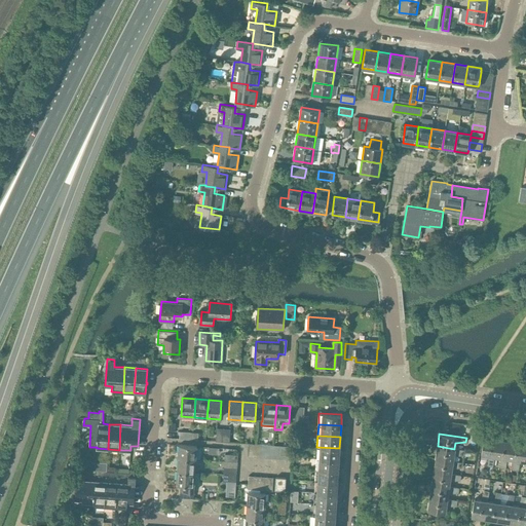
[(492,466),(494,456),(493,456),(496,439),(483,437),(481,454),(487,455),(487,465),(492,466)]
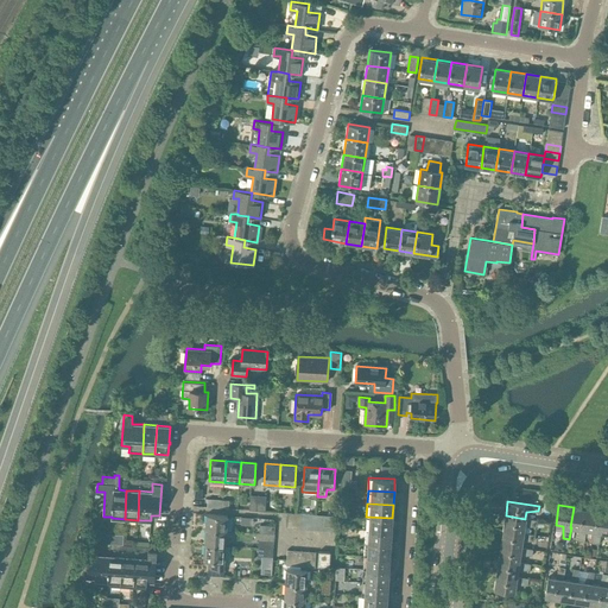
[(588,510),(574,507),(570,527),(571,527),(577,529),(577,540),(584,542),(586,530),(588,510)]
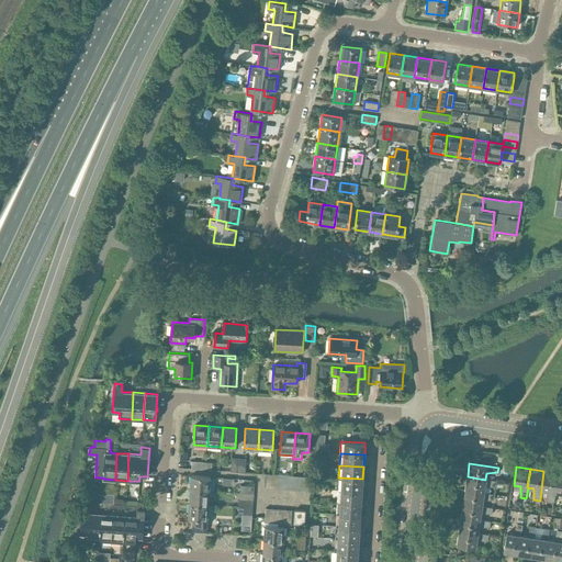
[(557,473),(543,471),(541,490),(547,491),(548,502),(553,503),(555,492),(554,492),(557,473)]
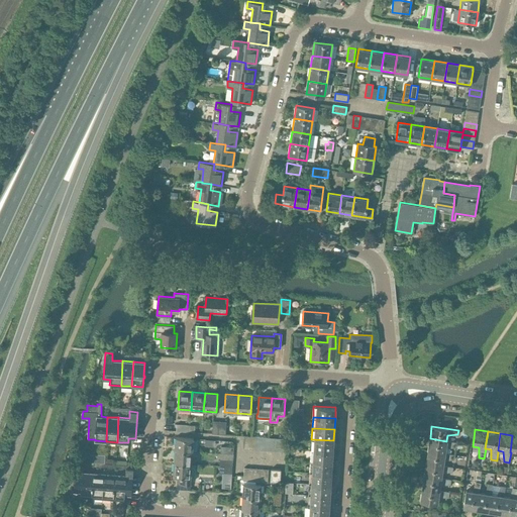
[(176,437),(175,450),(193,451),(194,438),(176,437)]
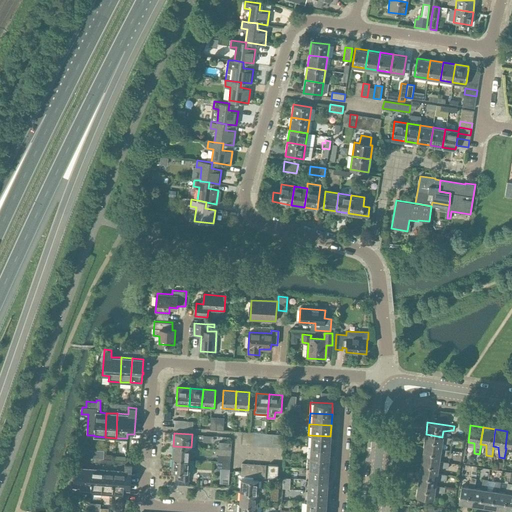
[(426,434),(424,447),(440,449),(441,443),(451,443),(452,438),(442,436),(442,437),(426,434)]
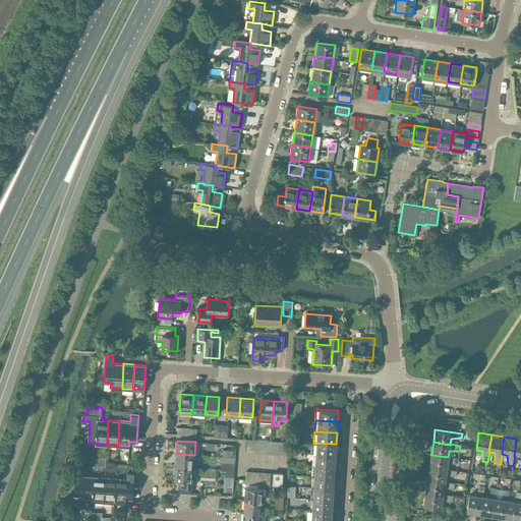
[(313,443),(313,454),(336,455),(336,444),(313,443)]
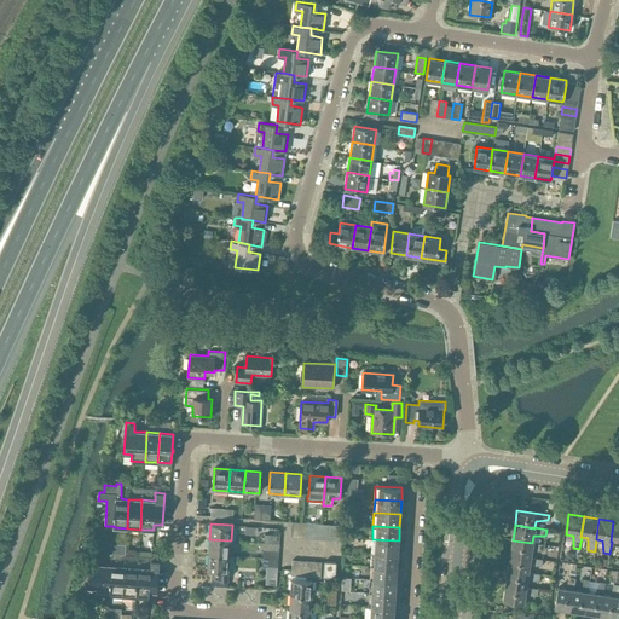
[(230,556),(231,541),(209,539),(208,554),(230,556)]
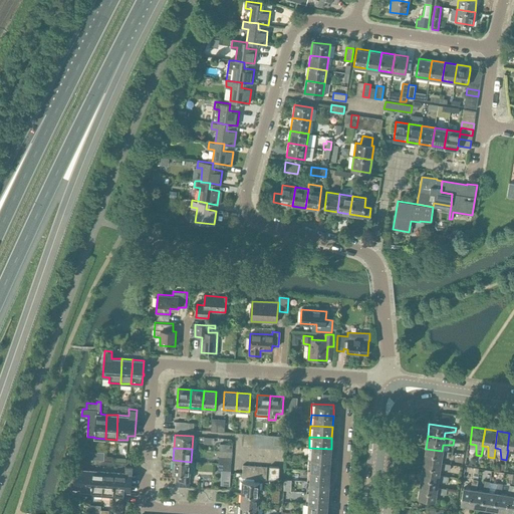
[(309,448),(308,459),(330,460),(331,449),(309,448)]
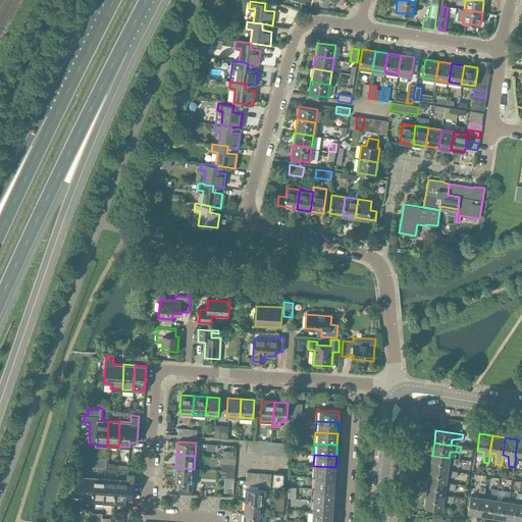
[(432,456),(430,468),(447,470),(448,465),(458,464),(459,459),(449,458),(432,456)]
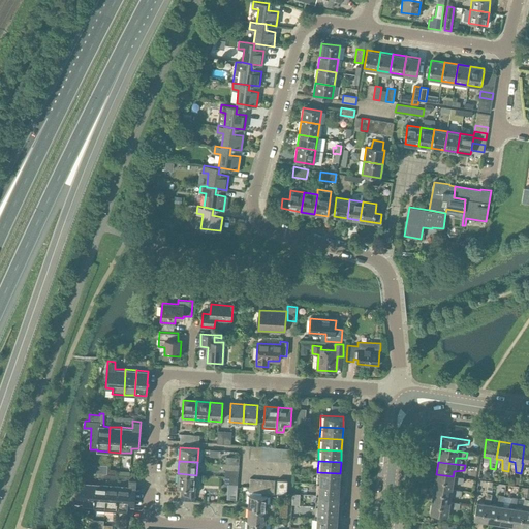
[(317,472),(316,484),(339,485),(340,473),(317,472)]
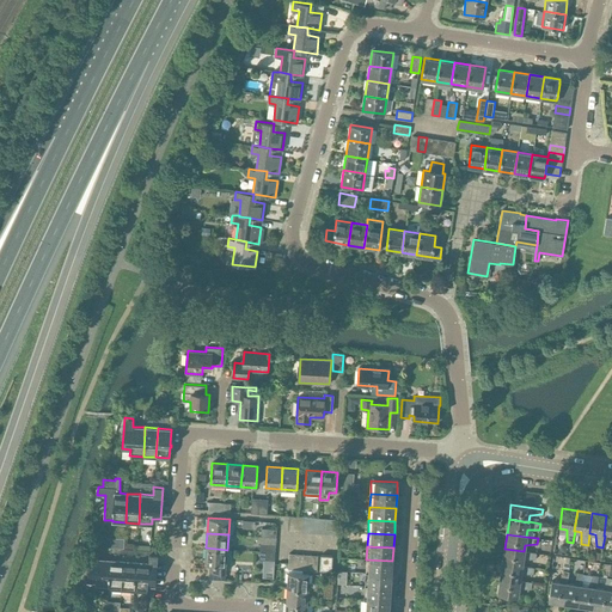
[(206,548),(204,563),(210,564),(209,571),(225,573),(226,565),(227,550),(206,548)]
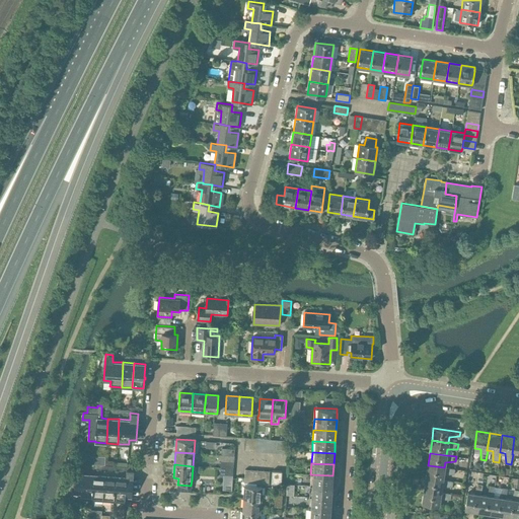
[(428,465),(426,477),(443,480),(443,479),(443,474),(453,473),(454,468),(444,467),(428,465)]
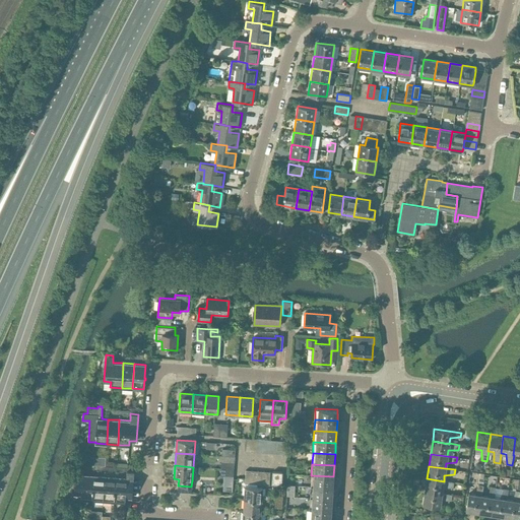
[(76,467),(74,494),(81,494),(81,499),(91,500),(93,477),(93,475),(83,474),(83,473),(83,468),(83,467),(76,467)]
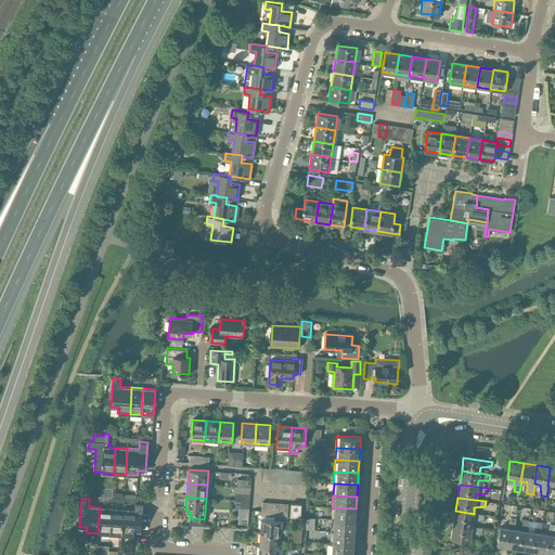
[(133,536),(134,530),(141,531),(143,503),(136,502),(134,510),(124,508),(121,534),(133,536)]
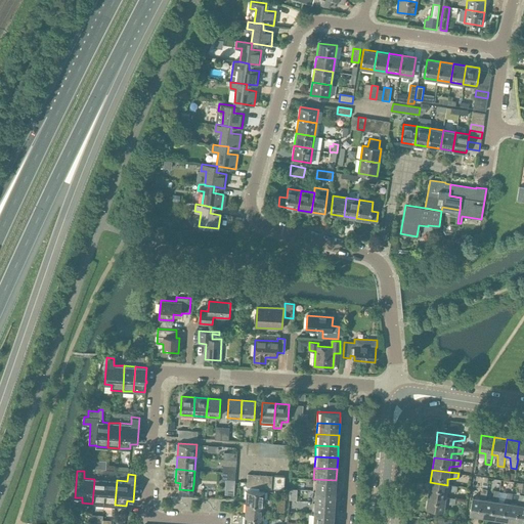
[(274,488),(284,489),(285,476),(275,476),(274,488)]
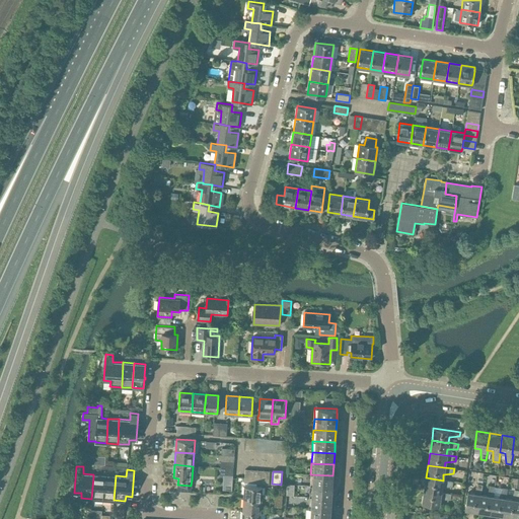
[(93,476),(91,499),(102,500),(104,476),(104,475),(93,474),(93,476)]
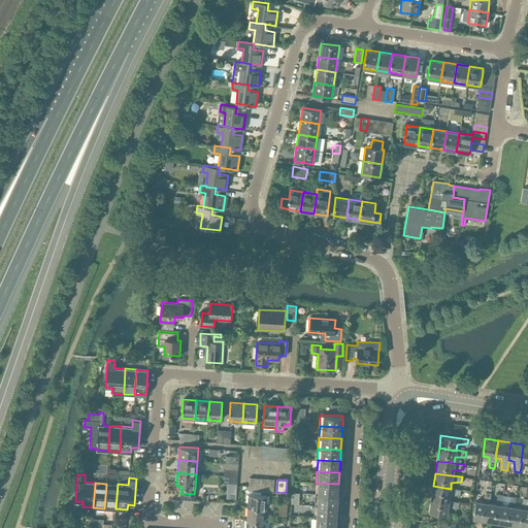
[(316,483),(316,494),(338,496),(338,484),(316,483)]
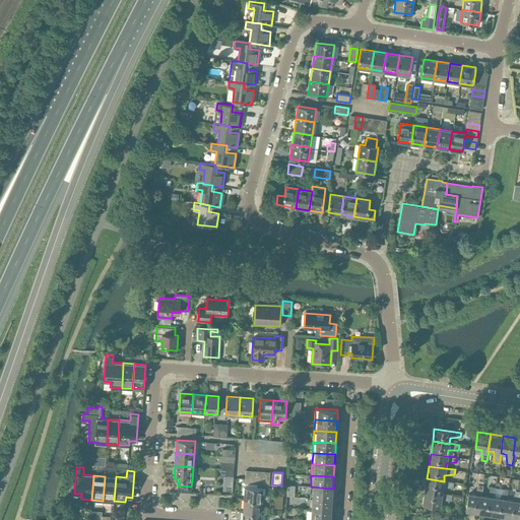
[(105,477),(103,501),(114,501),(116,476),(105,476),(105,477)]
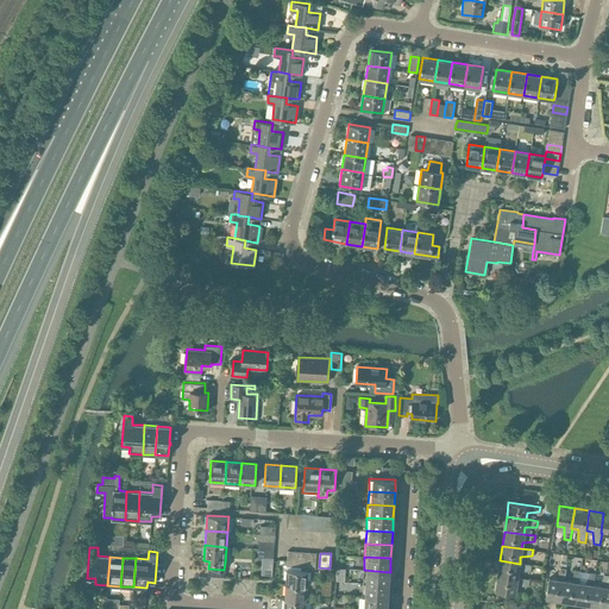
[(500,560),(497,575),(518,578),(518,577),(518,571),(531,571),(531,565),(520,563),(520,564),(500,560)]
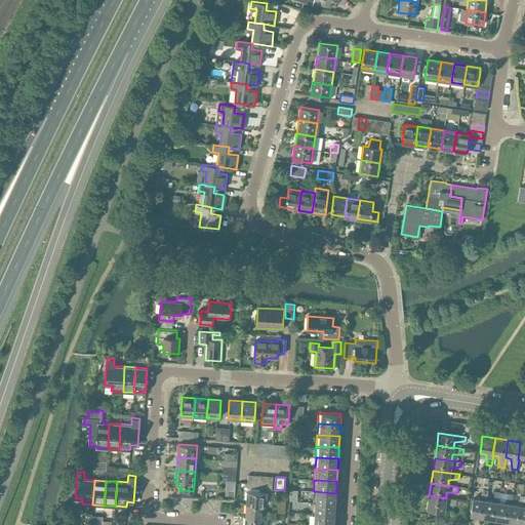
[(486,500),(488,490),(483,489),(479,499),(473,498),(471,515),(483,517),(486,500)]
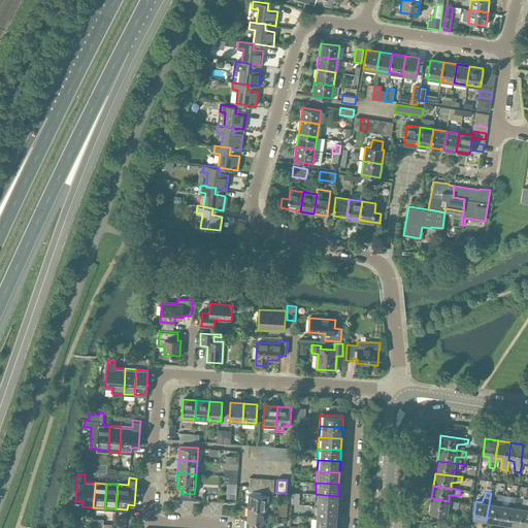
[(316,494),(315,505),(337,506),(338,496),(316,494)]
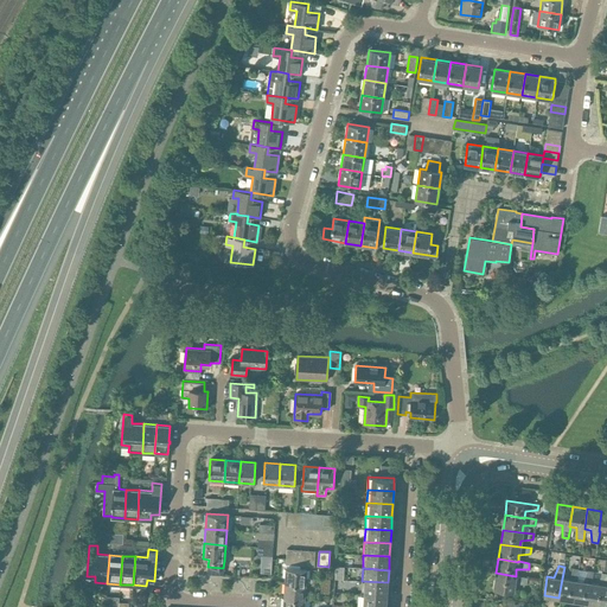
[(558,598),(574,600),(576,581),(579,569),(573,568),(568,580),(562,579),(558,598)]
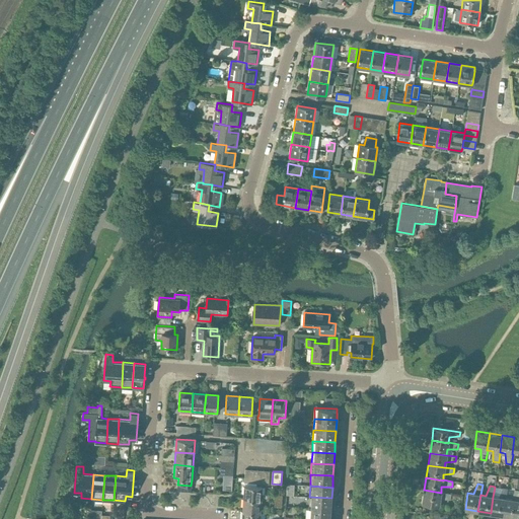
[(244,499),(268,501),(269,495),(262,494),(263,488),(245,487),(244,499)]
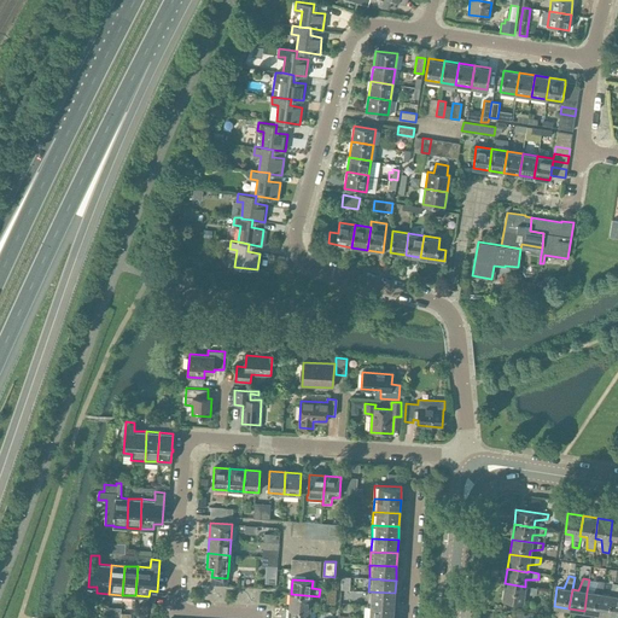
[(584,611),(599,613),(601,593),(602,593),(604,582),(598,581),(594,592),(587,592),(584,611)]
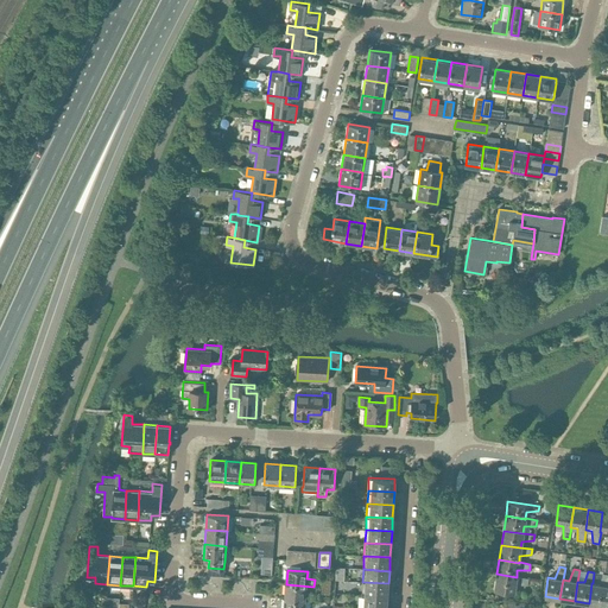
[(496,574),(494,589),(514,593),(515,584),(527,584),(529,578),(517,576),(517,577),(496,574)]
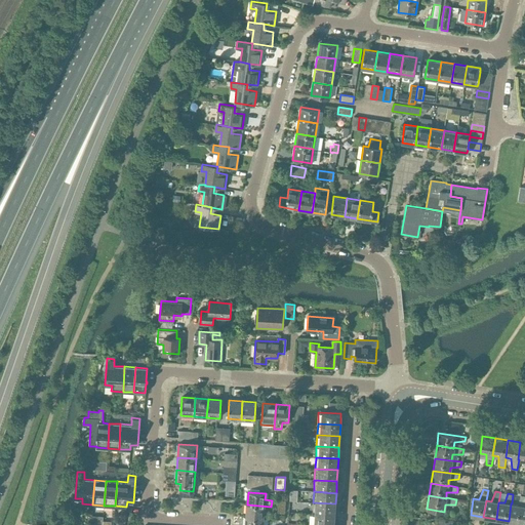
[(509,521),(521,523),(524,506),(524,500),(524,495),(521,495),(517,505),(512,503),(511,503),(509,521)]
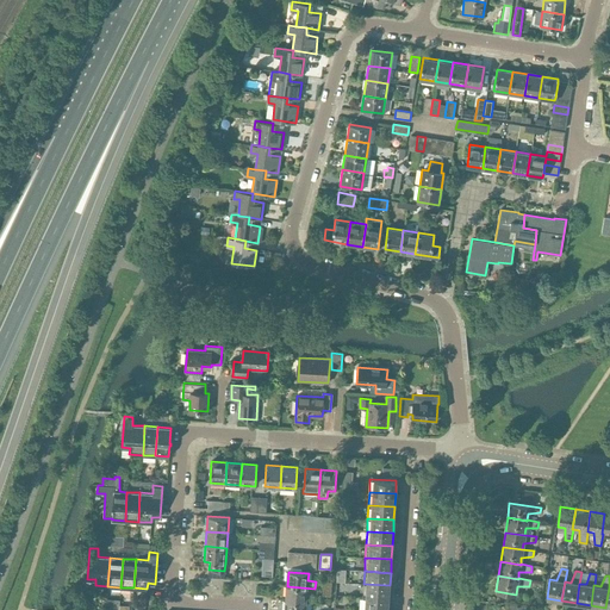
[(363,584),(362,597),(388,598),(390,585),(363,584)]
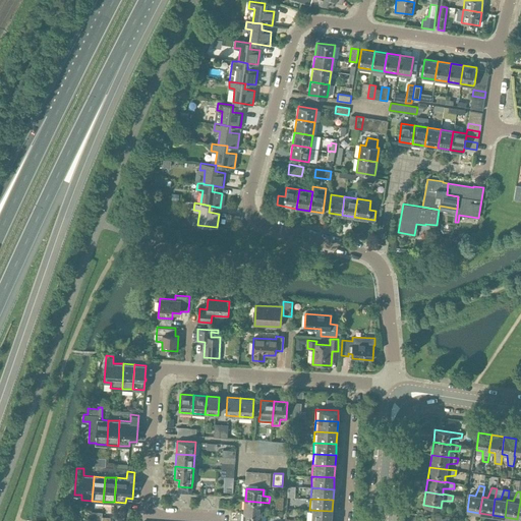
[(245,501),(244,514),(262,515),(263,503),(269,503),(245,501)]
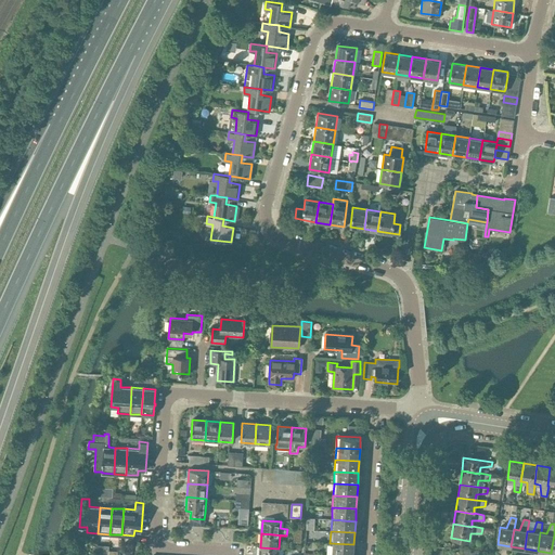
[(330,543),(328,554),(332,554),(352,554),(353,544),(330,543)]
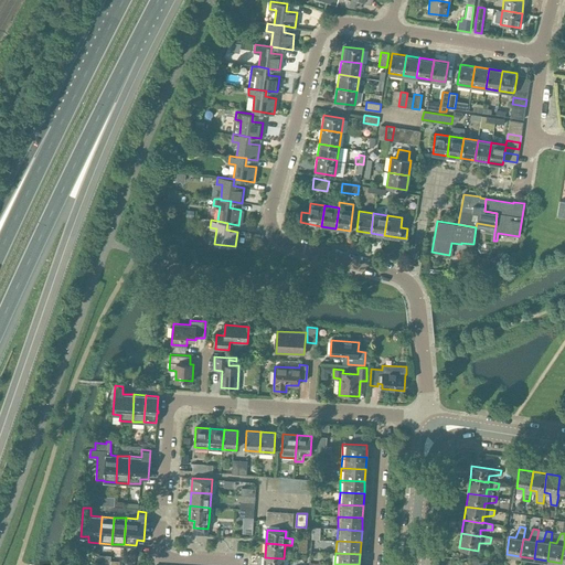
[(99,555),(98,564),(109,564),(110,560),(106,560),(106,555),(99,555)]
